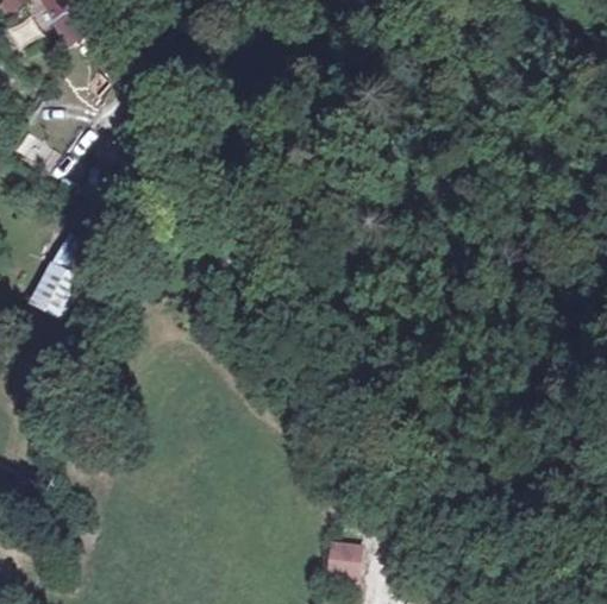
[(4,0),(0,4),(13,17),(27,0),(4,0)]
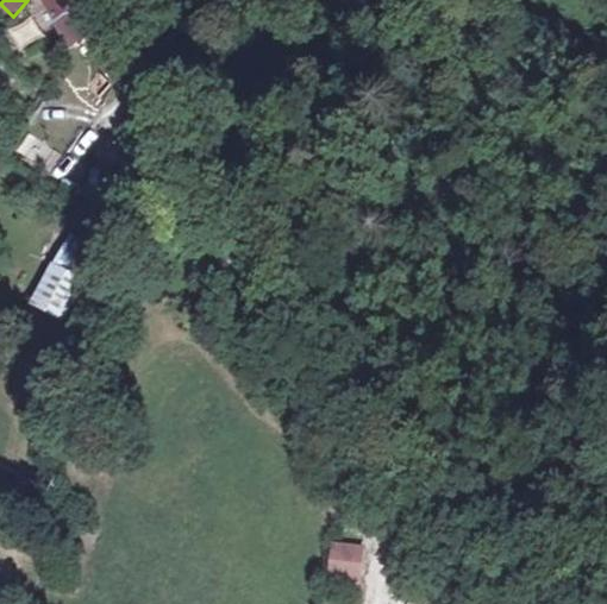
[(36,0),(60,21),(79,0),(36,0)]
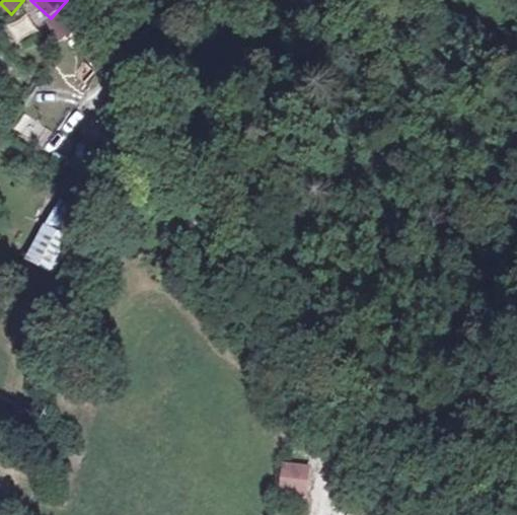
[(40,137),(48,123),(27,111),(19,126),(40,137)]
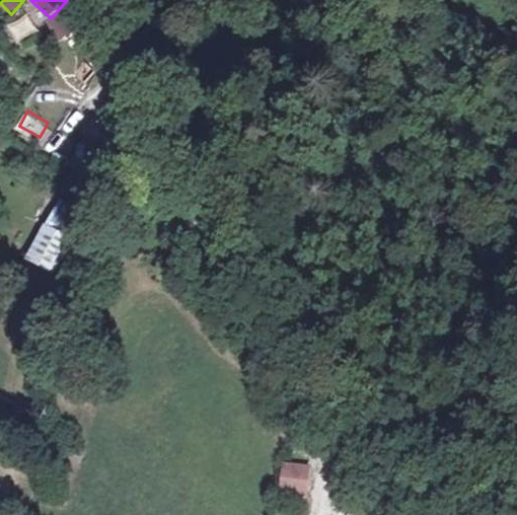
[(74,239),(43,223),(23,256),(55,274),(74,239)]
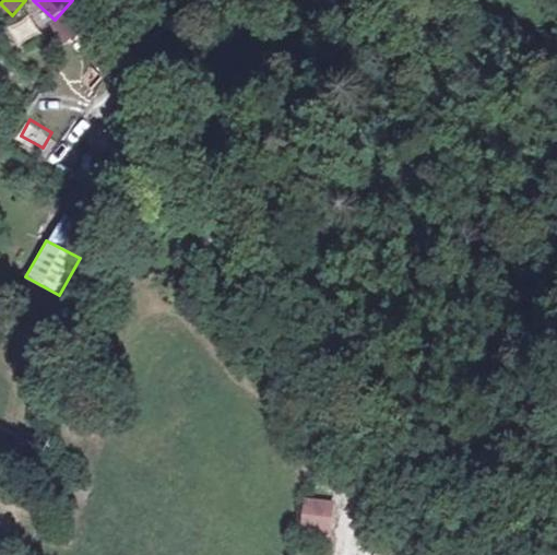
[(334,500),(303,497),(298,530),(331,533),(334,500)]
